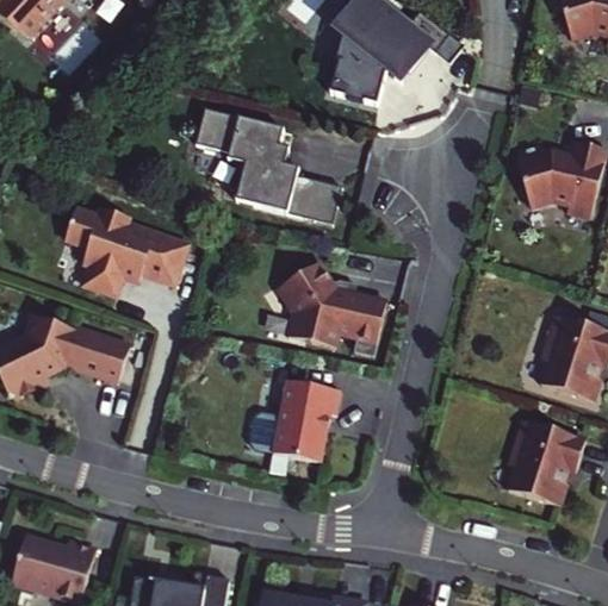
[(0,17),(28,38),(63,0),(0,0),(0,17)]
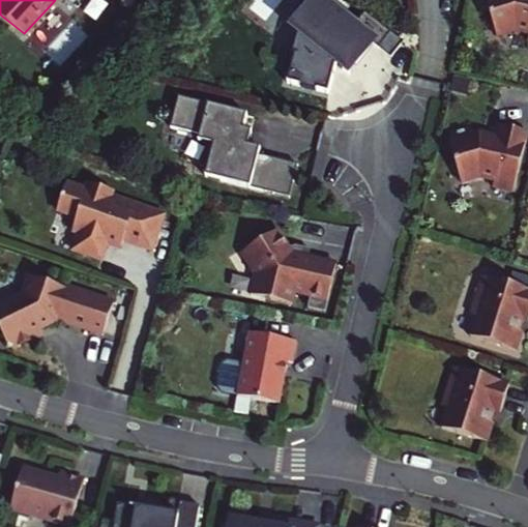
[(377,46),(389,30),(363,9),(354,21),(328,0),(299,0),(297,2),(302,7),(289,25),(300,34),(296,52),(293,51),(285,80),(299,83),(309,77),(314,87),(326,90),(334,60),(342,52),(354,62),(372,41),(377,46)]
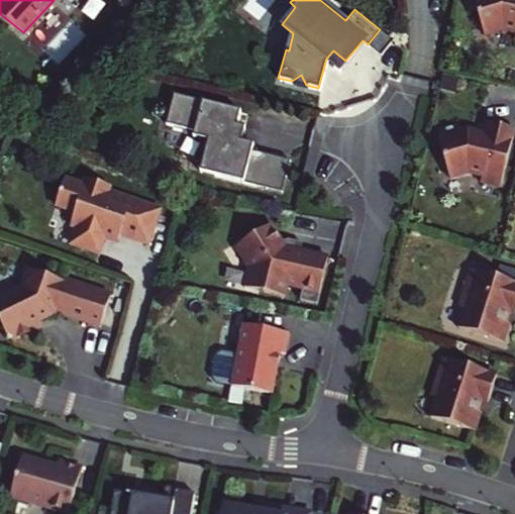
[(472,0),(483,33),(501,27),(514,31),(513,37),(514,37),(514,0),(472,0)]
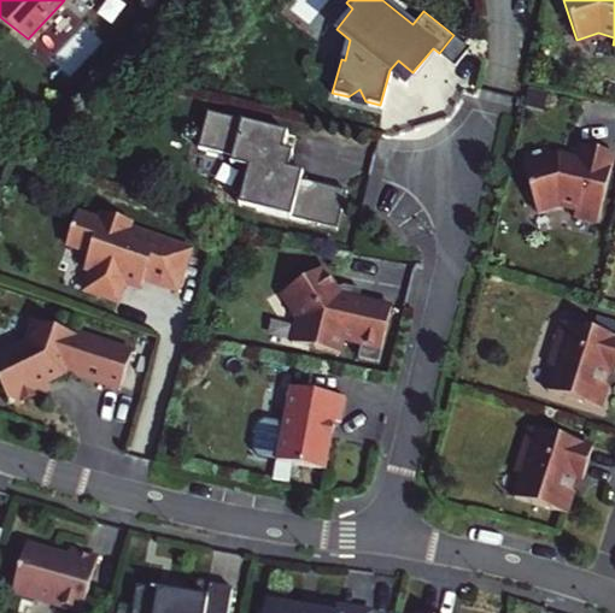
[(291,130),(211,110),(201,146),(235,154),(233,161),(244,164),(238,190),(262,196),(258,207),(311,220),(312,216),(322,218),(332,184),(290,174),(296,149),(286,147),(291,130)]
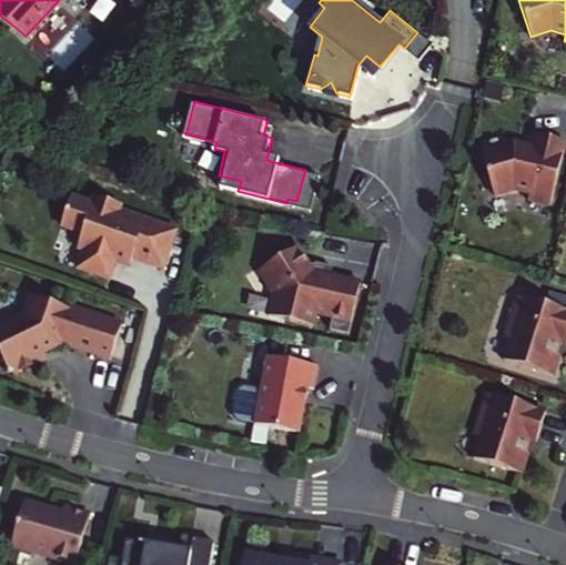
[(483,147),(479,147),(493,192),(513,187),(528,190),(527,198),(548,202),(564,140),(534,132),(531,143),(512,141),(512,137),(505,139),(504,133),(482,140),(483,147)]
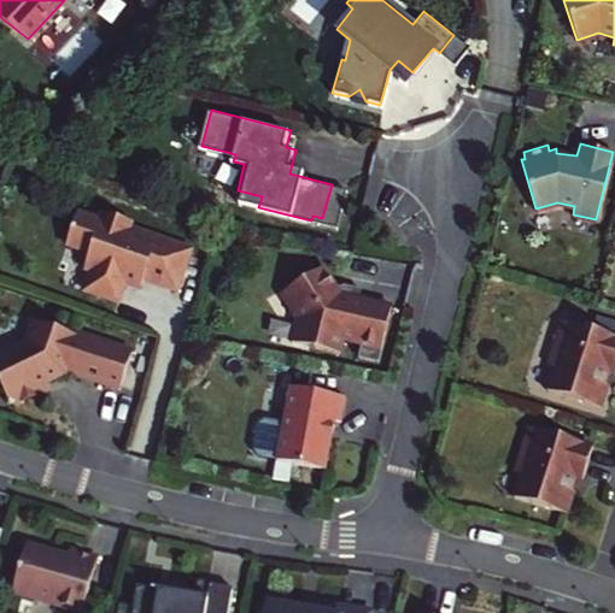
[(332,184),(322,218),(340,223),(349,188),(332,184)]
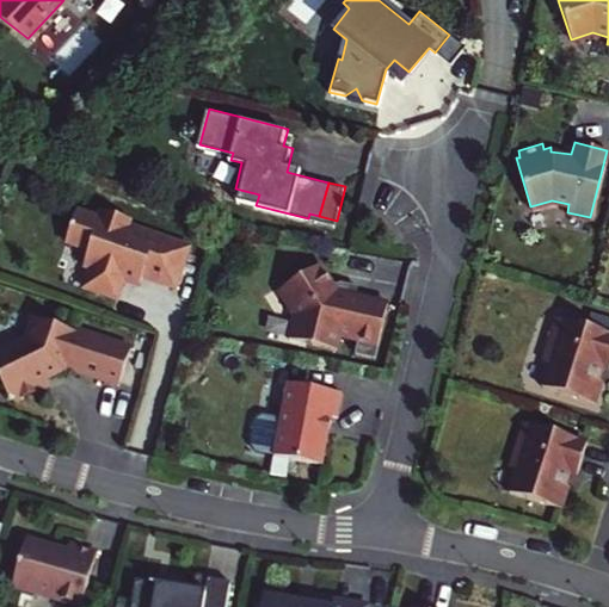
[(81,286),(114,297),(121,278),(124,268),(140,274),(172,285),(186,245),(123,224),(125,217),(99,209),(97,218),(73,210),(62,241),(86,248),(80,265),(88,267),(81,286)]
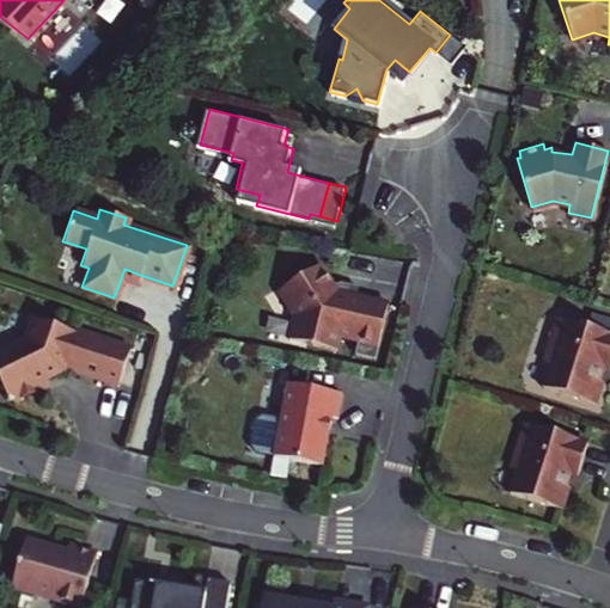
[(373,356),(386,301),(354,293),(346,292),(346,293),(337,292),(333,283),(319,260),(281,284),(297,312),(291,336),(310,341),(310,342),(335,348),(339,333),(357,338),(354,351),(373,356)]
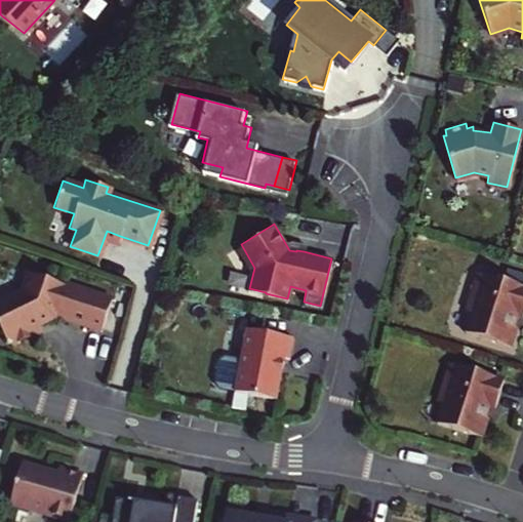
[(107,231),(104,239),(118,243),(120,236),(107,231)]
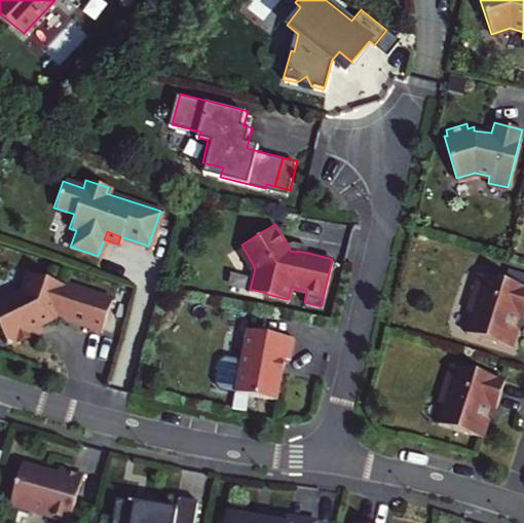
[(289,240),(286,243),(286,244),(290,251),(297,252),(297,251),(304,252),(306,244),(291,240),(289,240)]
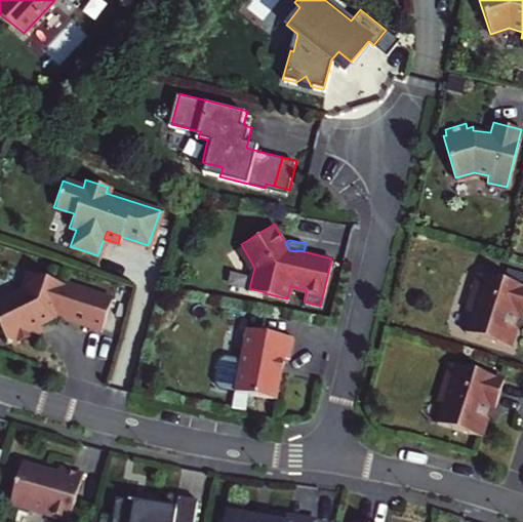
[(522,313),(522,283),(477,270),(466,308),(471,310),(465,330),(510,344),(516,325),(511,323),(515,311),(522,313)]
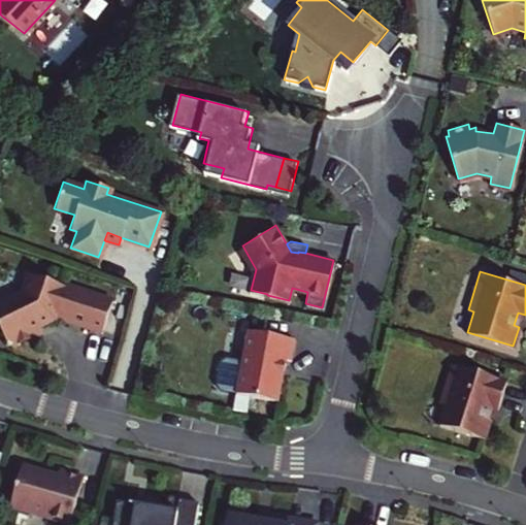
[(0,324),(10,345),(39,331),(36,324),(44,320),(47,322),(52,321),(54,319),(54,317),(90,328),(91,326),(101,329),(110,301),(80,291),(81,288),(53,279),(52,282),(27,273),(19,297),(8,294),(0,297),(0,324)]
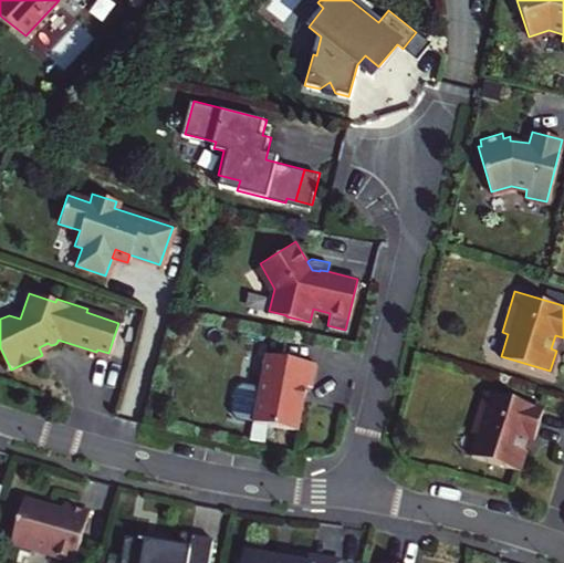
[(316,363),(265,353),(260,385),(242,382),(237,386),(232,412),(236,417),(253,420),(267,424),(299,429),(306,385),(312,385),(316,363)]
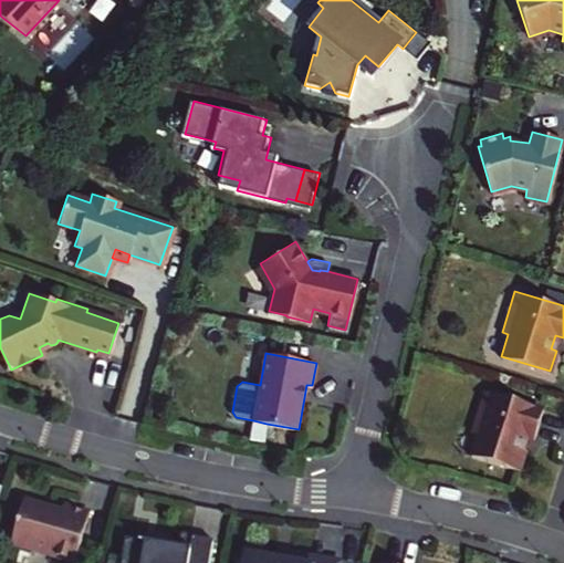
[(533,437),(543,406),(484,388),(471,429),(478,431),(471,454),(520,469),(525,448),(521,447),(524,434),(533,437)]
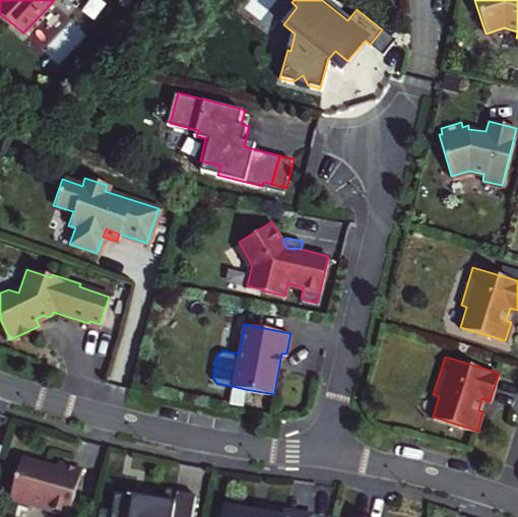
[(233,386),(230,403),(242,405),(245,389),(233,386)]
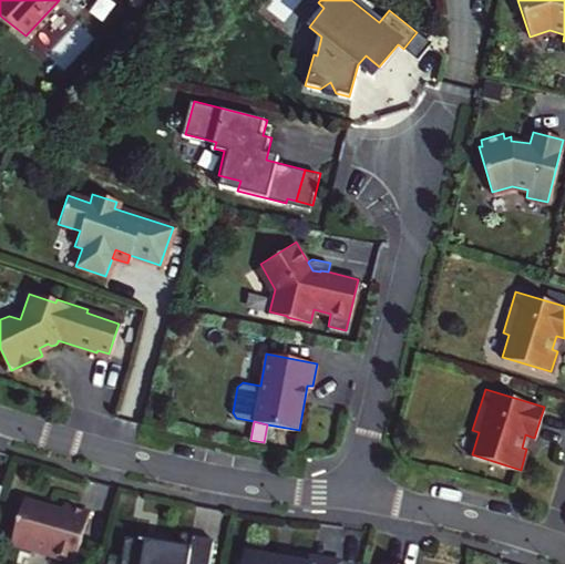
[(22,498),(10,542),(74,560),(89,510),(62,503),(61,509),(22,498)]
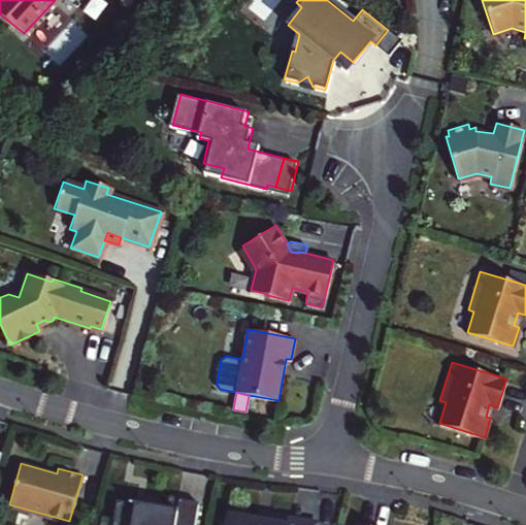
[(138,497),(137,502),(158,506),(159,500),(138,497)]
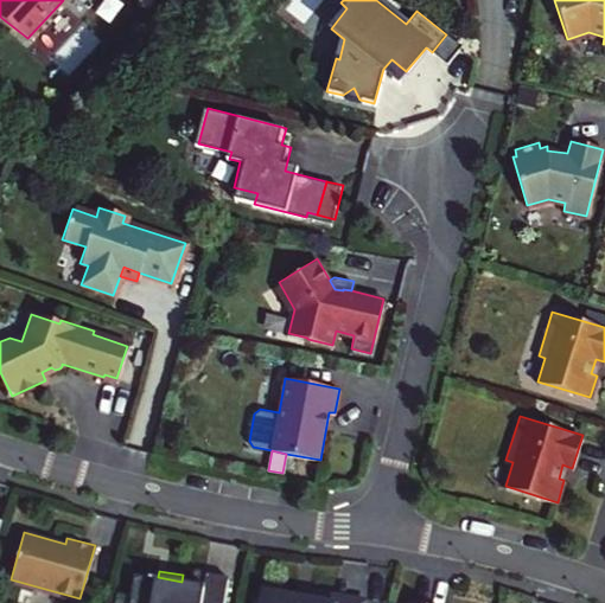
[(222,602),(227,576),(204,572),(202,585),(182,582),(158,577),(133,573),(128,602),(127,602),(222,602)]
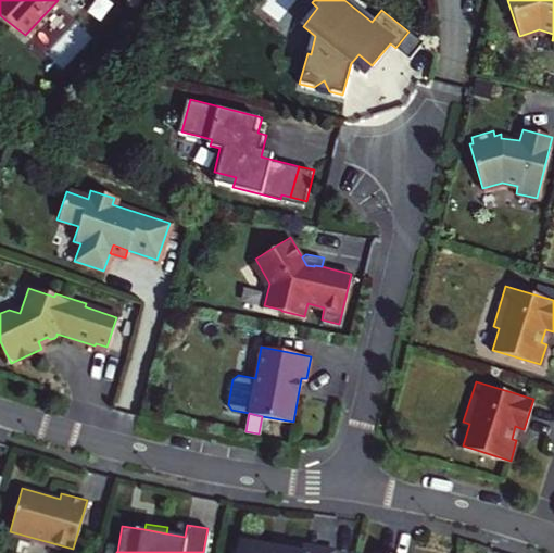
[(278,549),(241,542),(239,552),(330,552),(331,550),(305,545),(305,547),(289,544),(289,542),(280,541),(278,549)]
